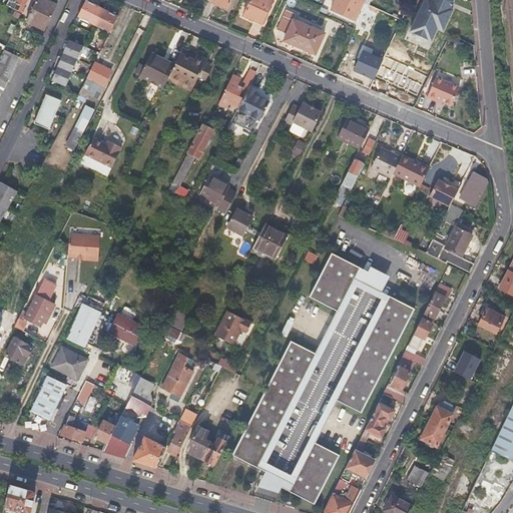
[(22,12),(27,0),(18,0),(17,3),(10,0),(9,0),(7,5),(22,12)]
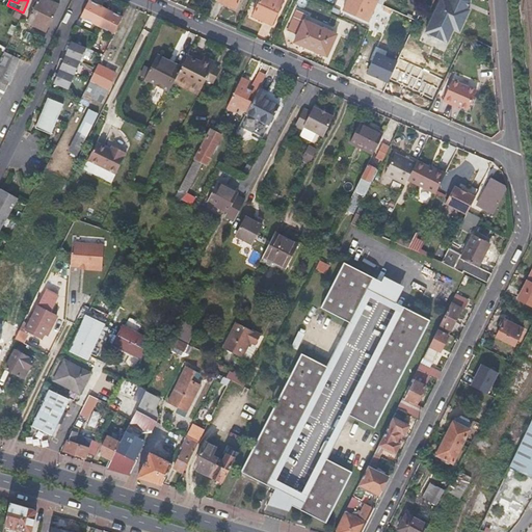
[(37,0),(26,24),(46,32),(59,4),(50,0),(37,0)]
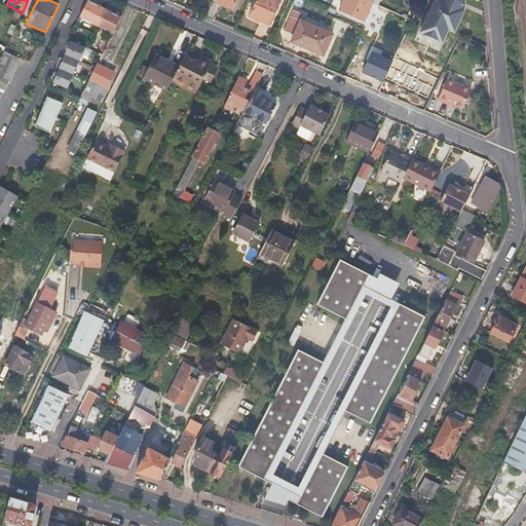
[(114,32),(122,14),(92,0),(89,0),(81,15),(114,32)]
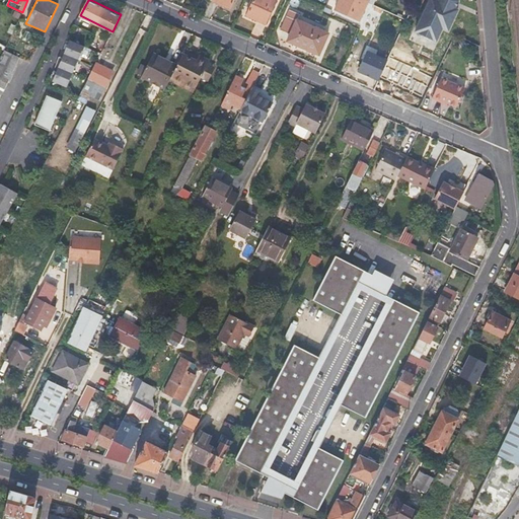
[(230,8),(233,0),(211,0),(230,8)]
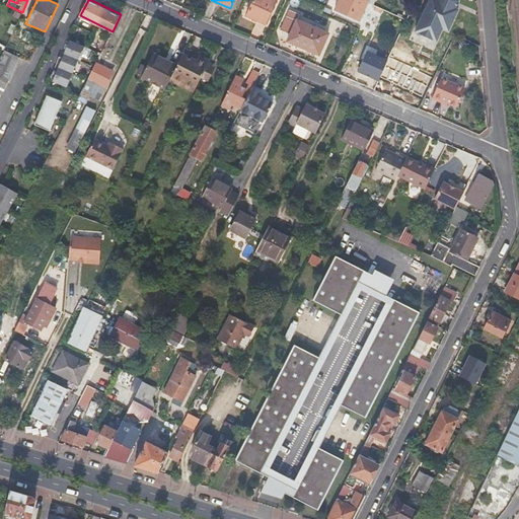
[(265,23),(275,0),(252,0),(245,15),(265,23)]
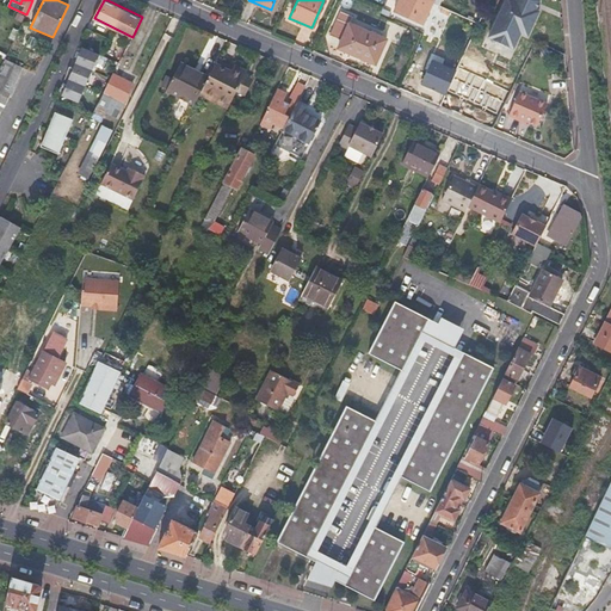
[(423,24),(433,1),(429,0),(399,0),(394,12),(423,24)]
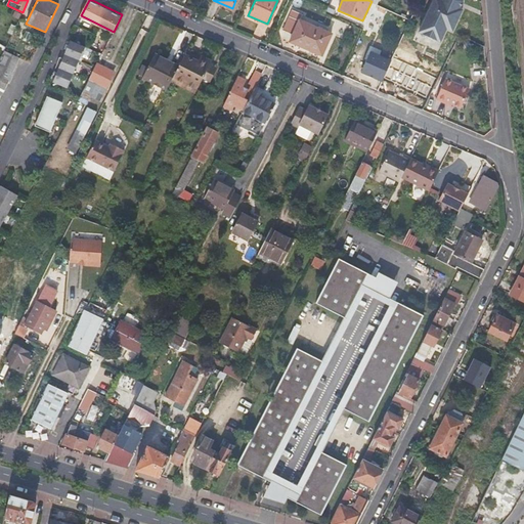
[(432,0),(419,31),(440,41),(446,28),(451,31),(462,9),(459,7),(462,1),(462,0),(432,0)]
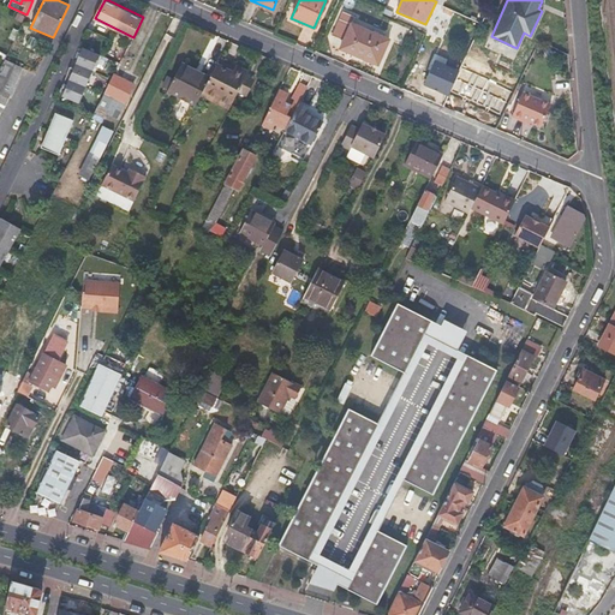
[(345,40),(352,24),(354,17),(342,11),(332,34),(345,40)]
